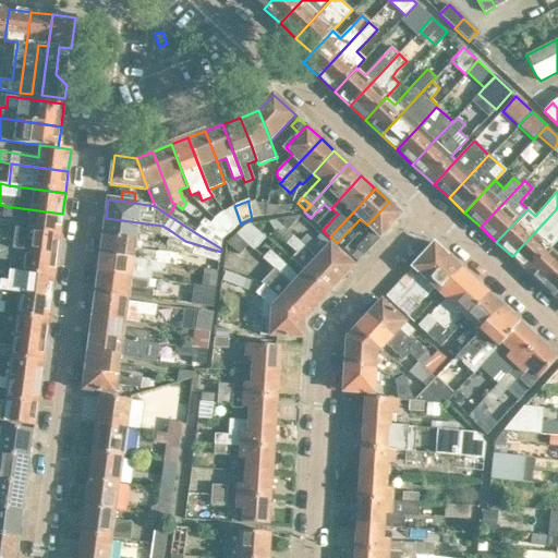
[(254,217),(261,217),(256,204),(255,202),(249,204),(252,219),(254,217)]
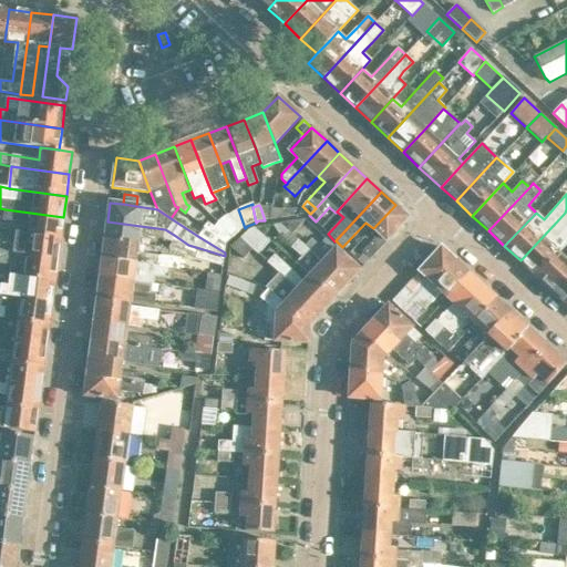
[(363,251),(371,259),(409,218),(395,205),(373,228),(379,235),(363,251)]
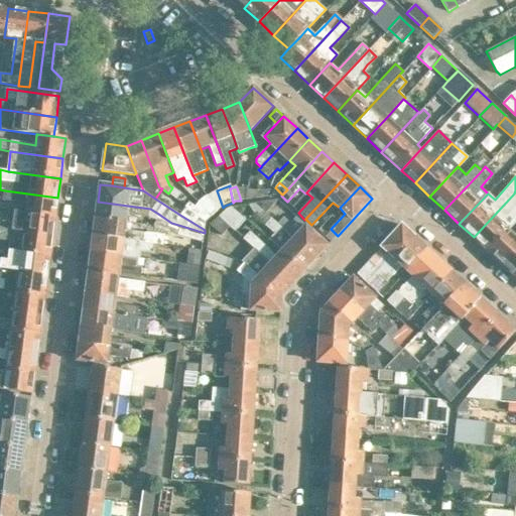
[(241,201),(246,200),(246,189),(237,188),(241,201)]
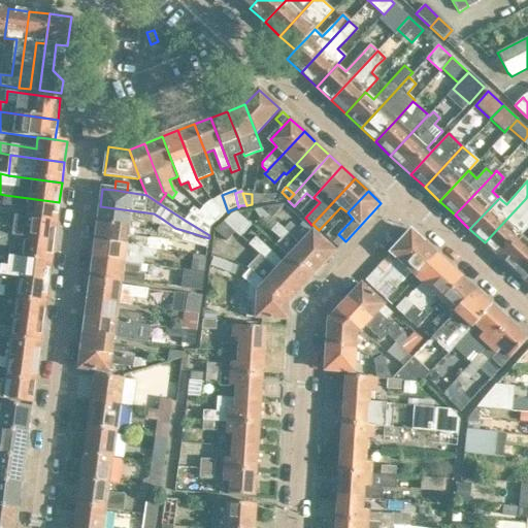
[(262,195),(252,194),(252,204),(260,203),(262,195)]
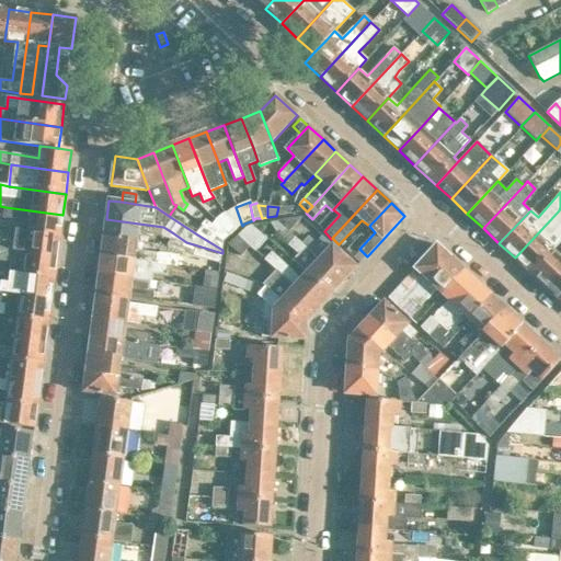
[(6,207),(4,218),(31,221),(30,232),(60,237),(63,215),(6,207)]
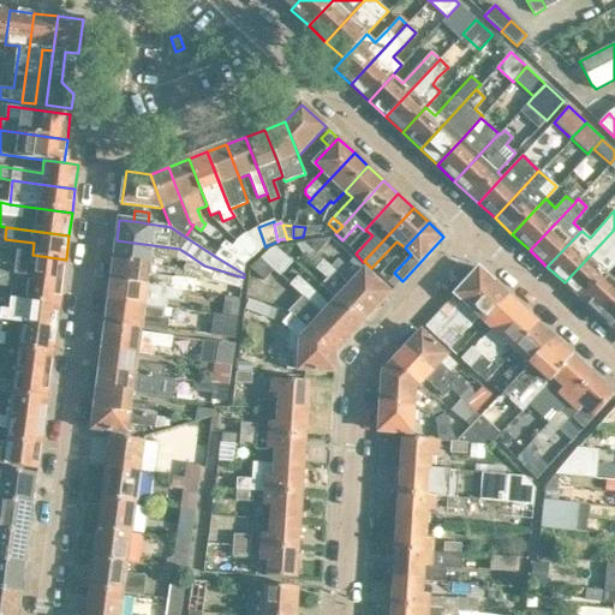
[(258,227),(248,234),(260,254),(266,248),(258,227)]
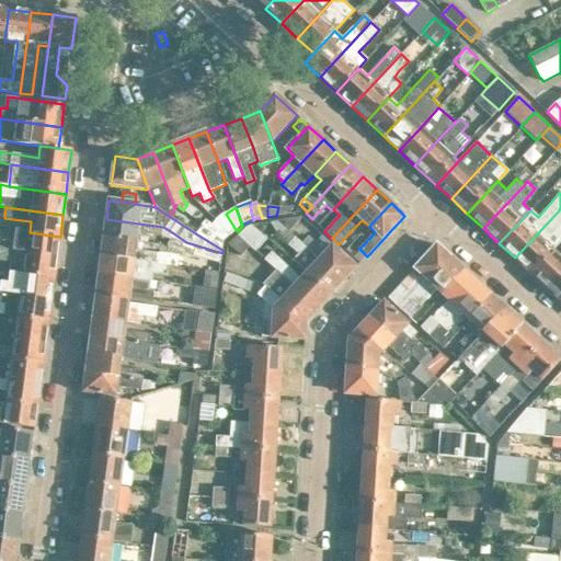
[(278,207),(276,216),(289,215),(293,207),(281,207),(278,207)]
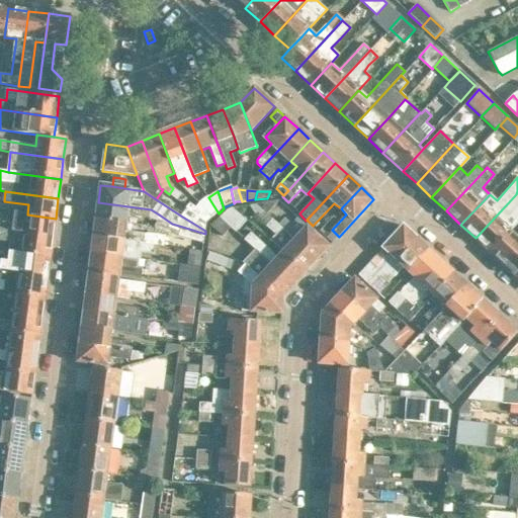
[(489,251),(509,230),(517,220),(517,195),(516,194),(476,238),(489,251)]
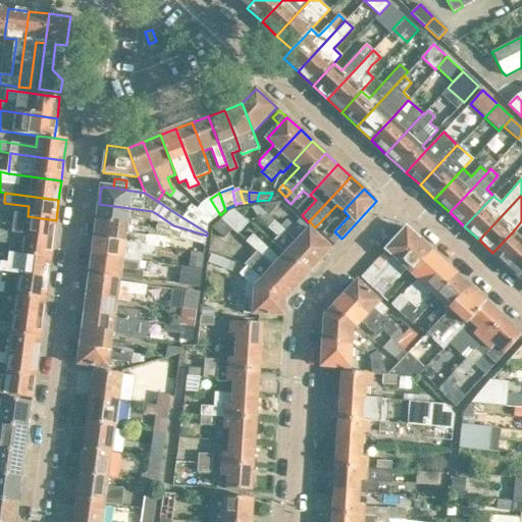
[(268,215),(280,202),(259,206),(266,213),(268,215)]
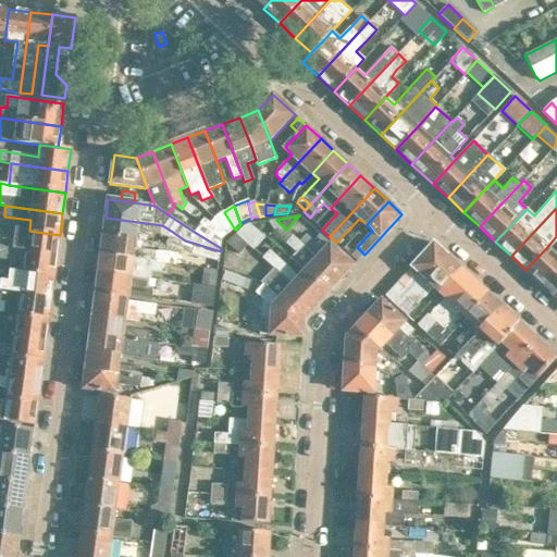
[(103,236),(136,240),(137,233),(161,236),(162,225),(106,218),(103,236)]
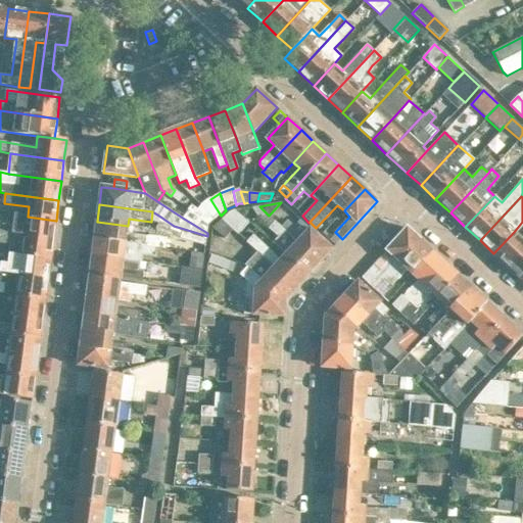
[(192,205),(189,210),(208,226),(215,220),(201,206),(198,210),(192,205)]
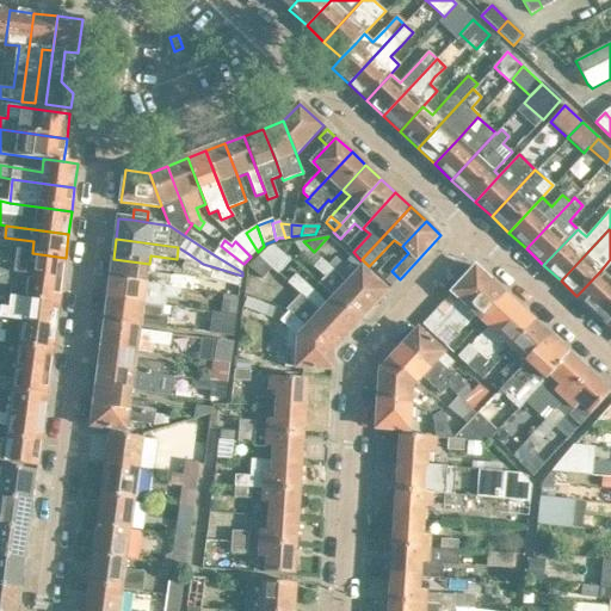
[(271,248),(261,258),(273,269),(281,276),(295,260),(277,246),(271,248)]
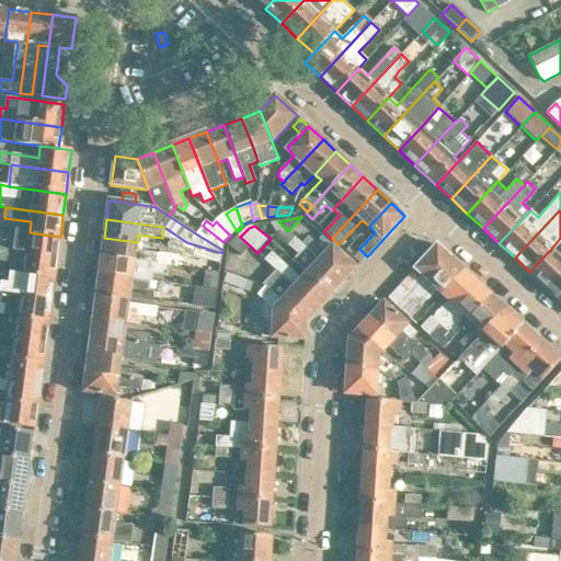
[(343,282),(301,243),(286,229),(279,236),(299,254),(294,261),(306,273),(331,296),(343,282)]
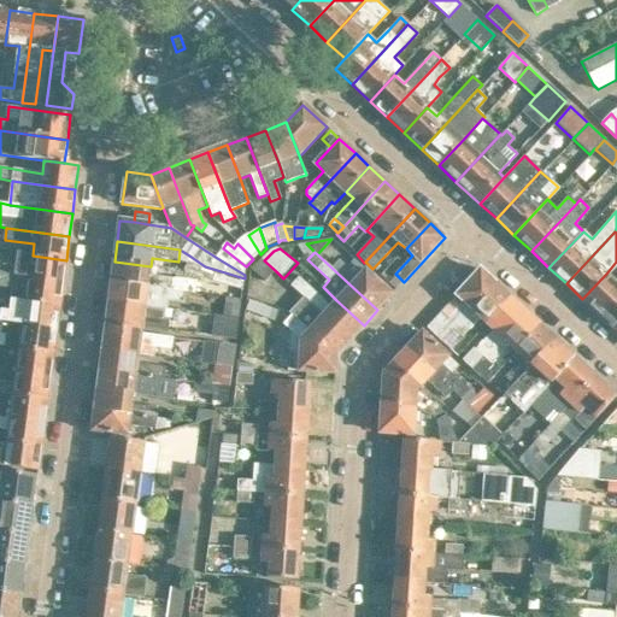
[(0,274),(63,282),(66,260),(33,256),(18,253),(16,265),(3,264),(0,274)]
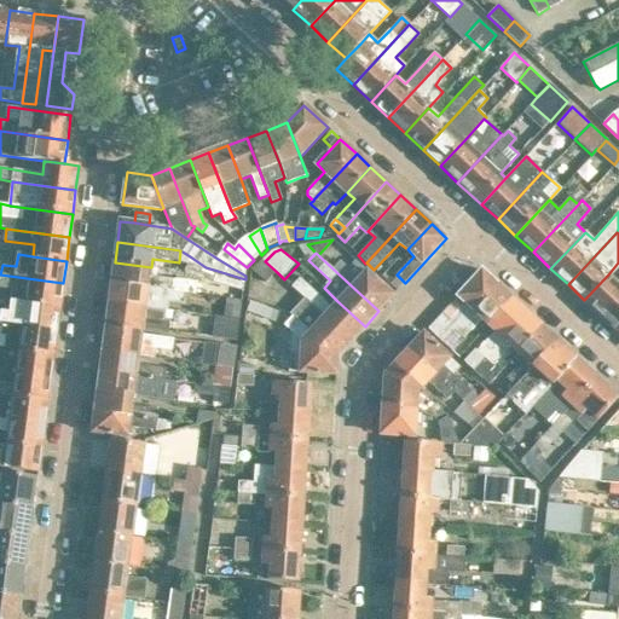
[(206,267),(190,256),(187,265),(185,273),(215,282),(218,271),(206,267)]
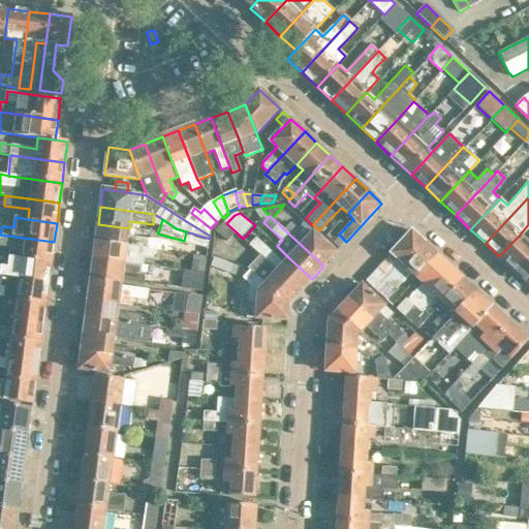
[(237,232),(226,223),(224,222),(216,231),(227,243),(237,232)]
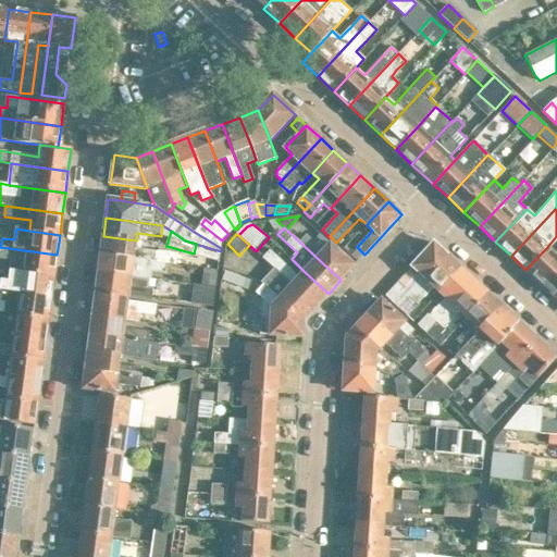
[(306,234),(299,242),(341,280),(354,265),(319,234),(312,240),(306,234)]
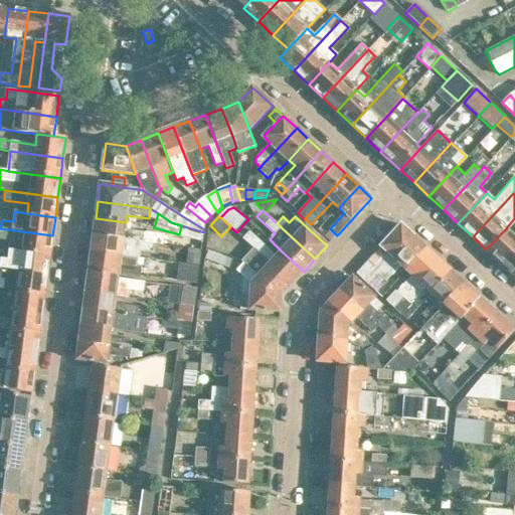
[(125,230),(126,222),(96,218),(94,235),(153,243),(157,244),(158,234),(125,230)]
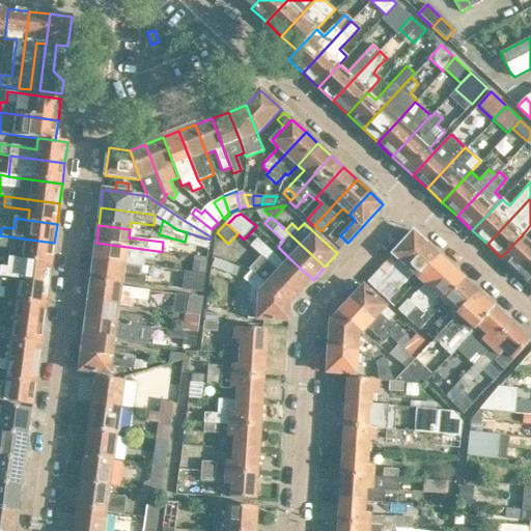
[(380,269),(367,282),(380,294),(425,244),(414,232),(392,254),(398,260),(386,275),(380,269)]
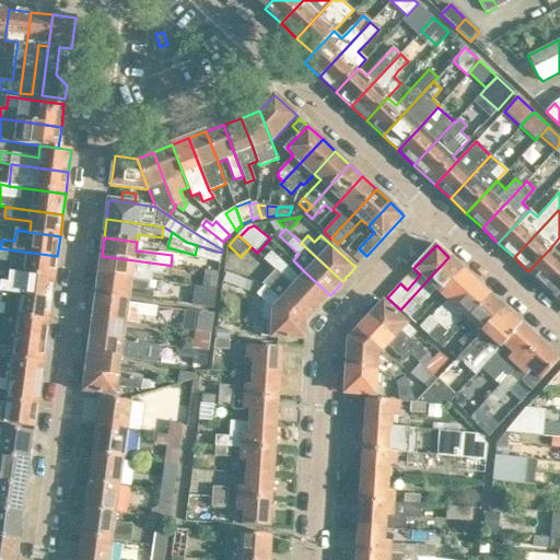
[(10,272),(55,278),(57,256),(0,248),(0,252),(0,259),(12,261),(10,272)]
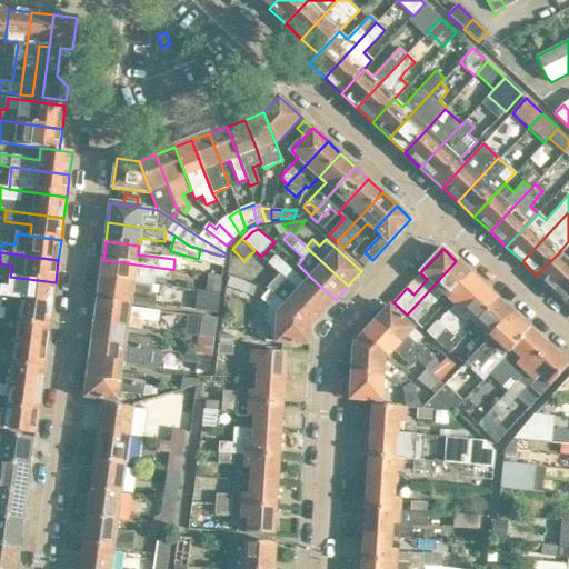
[(555,291),(568,275),(568,259),(568,260),(559,252),(537,276),(555,291)]
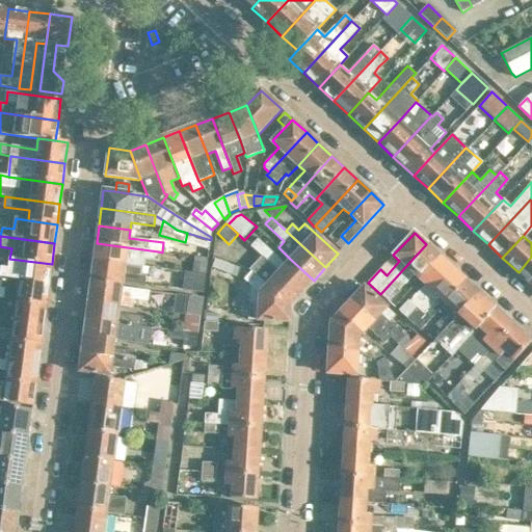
[(314,281),(290,259),(285,264),(268,248),(257,238),(249,245),(261,256),(301,293),(314,281)]
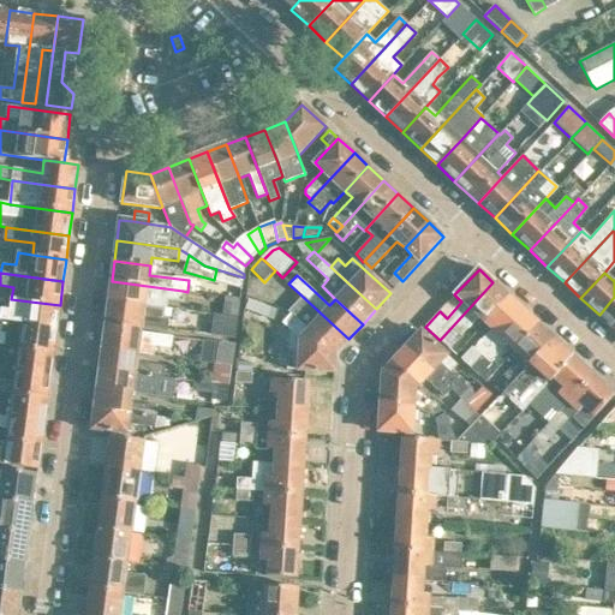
[(112,281),(109,300),(166,308),(167,298),(172,299),(181,300),(183,291),(112,281)]
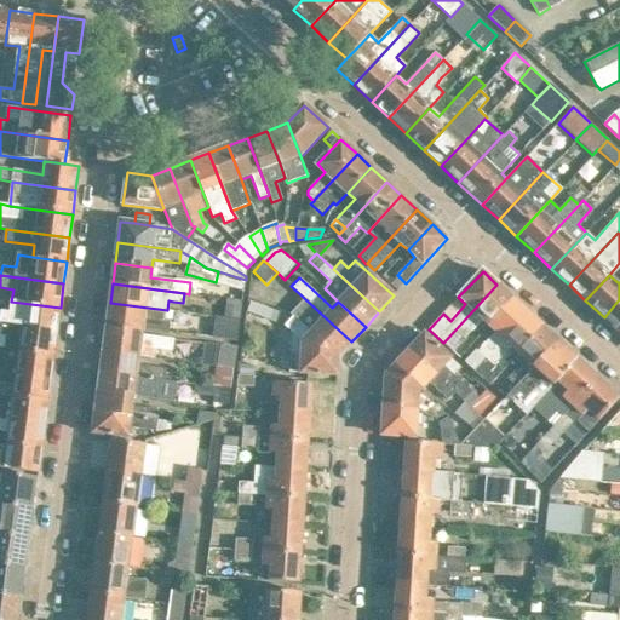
[(482,319),(488,325),(512,298),(497,285),(443,343),(452,350),(466,334),(482,319)]
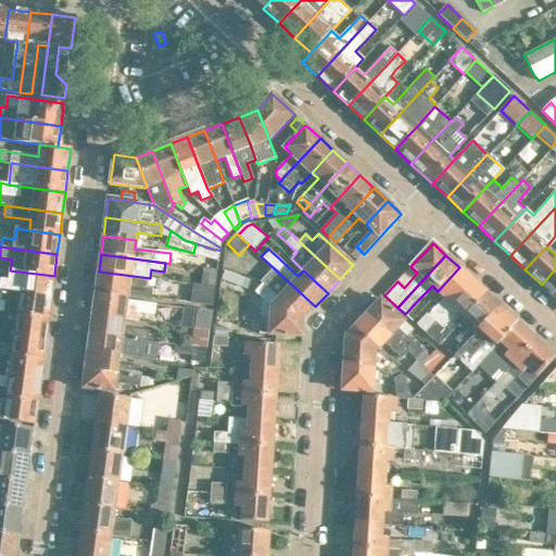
[(315,306),(273,267),(260,281),(262,283),(278,297),(303,319),(315,306)]
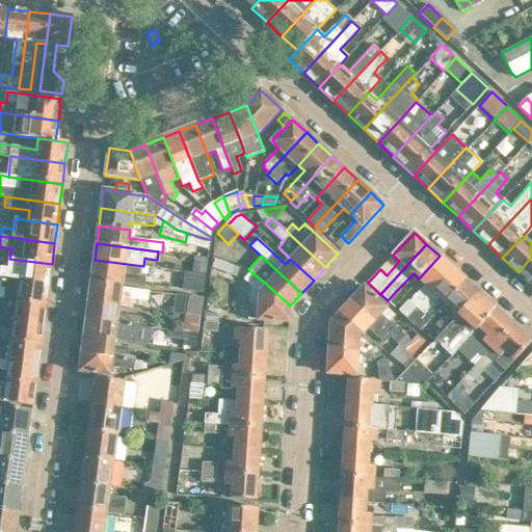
[(406,318),(452,268),(440,256),(419,278),(425,284),(408,302),(406,301),(398,311),(406,318)]
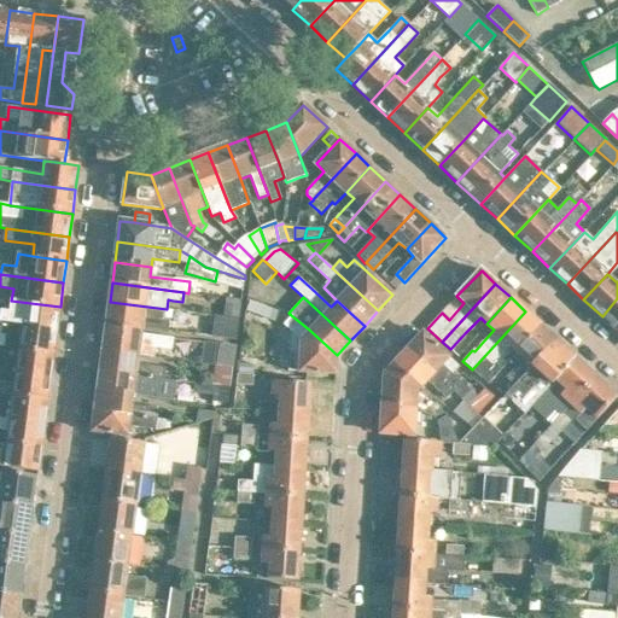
[(617,298),(602,316),(617,331),(617,298)]
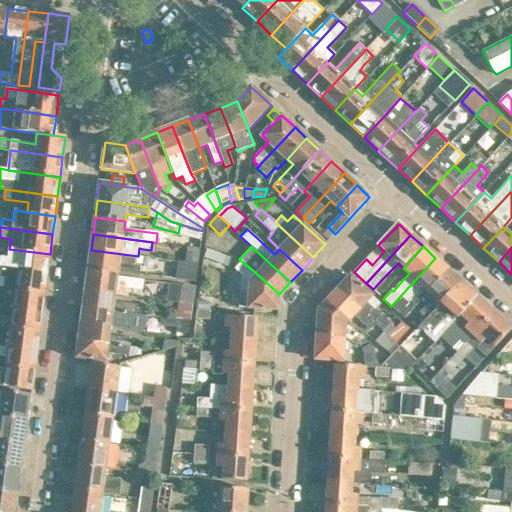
[(188,248),(186,262),(199,264),(201,250),(188,248)]
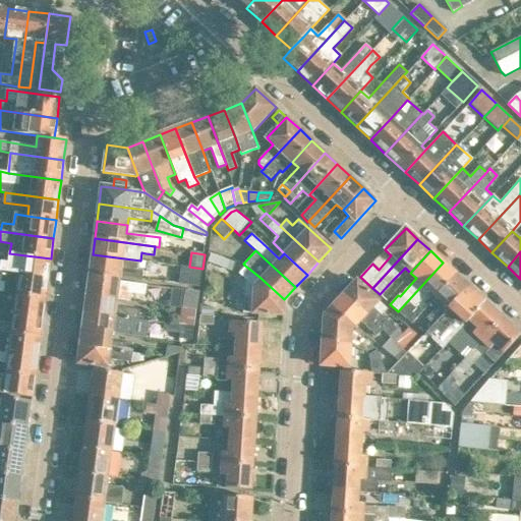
[(0,272),(48,279),(51,258),(9,253),(8,264),(0,262),(0,272)]
